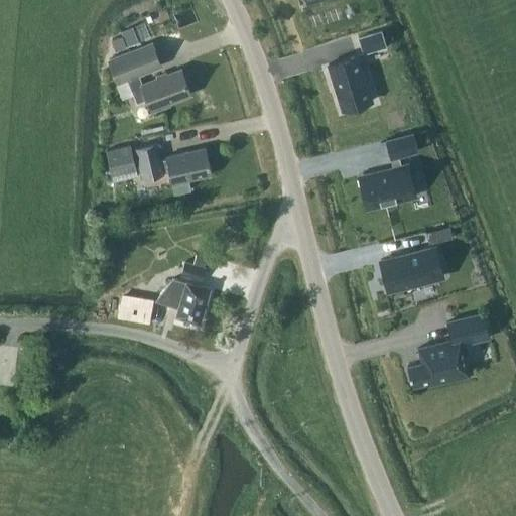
[(122,35),(111,39),(115,50),(149,37),(143,22),(120,30),(122,35)]
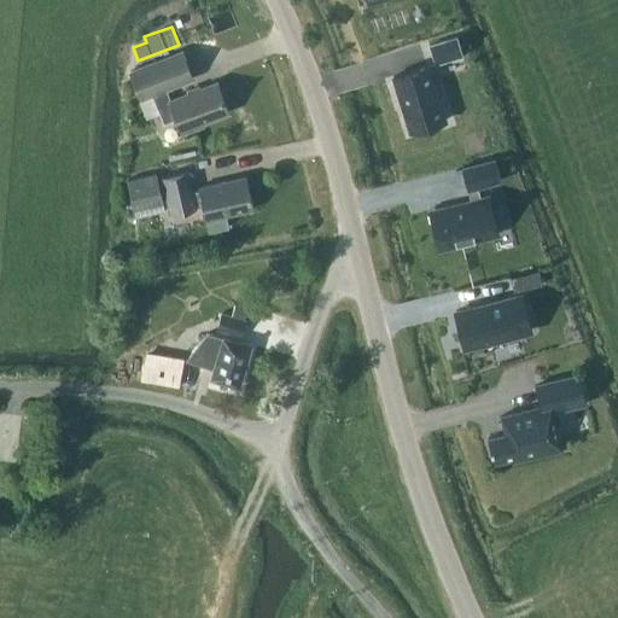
[(456,38),(429,46),(435,64),(462,56),(456,38)]
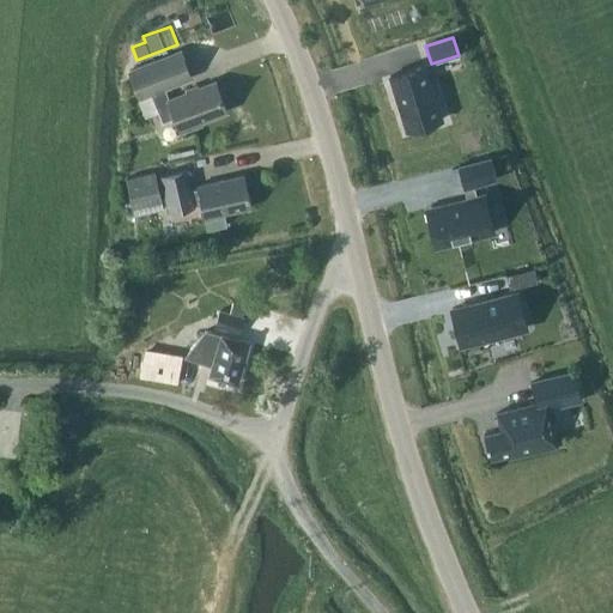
[(169,98),(164,87),(190,77),(180,50),(128,71),(139,97),(150,93),(162,122),(175,117),(181,132),(201,125),(200,121),(226,111),(214,80),(169,98)]
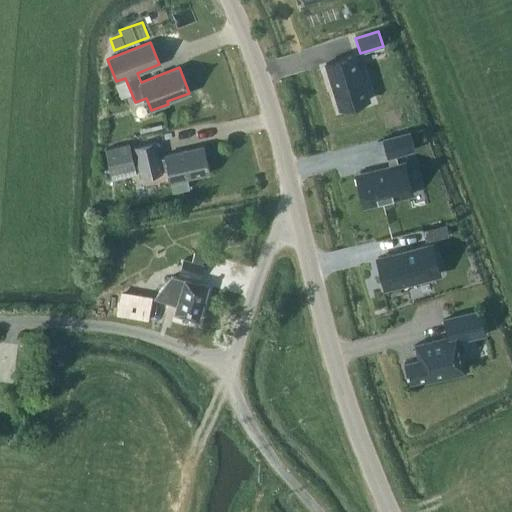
[(354,54),(325,63),(339,109),(368,100),(364,85),(354,54)]
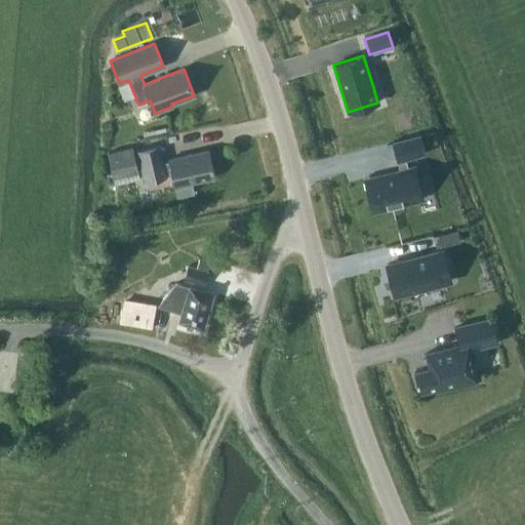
[(400,170),(365,178),(372,210),(416,200),(408,165),(406,158),(425,153),(420,135),(393,143),(400,170)]
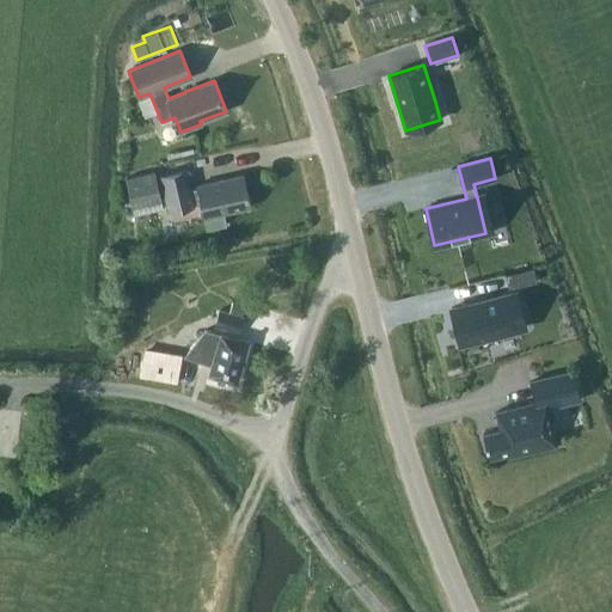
[(189,189),(184,170),(159,176),(167,212),(193,206),(201,203),(207,231),(227,226),(224,212),(251,206),(248,190),(245,190),(242,175),(196,185),(197,187),(189,189)]
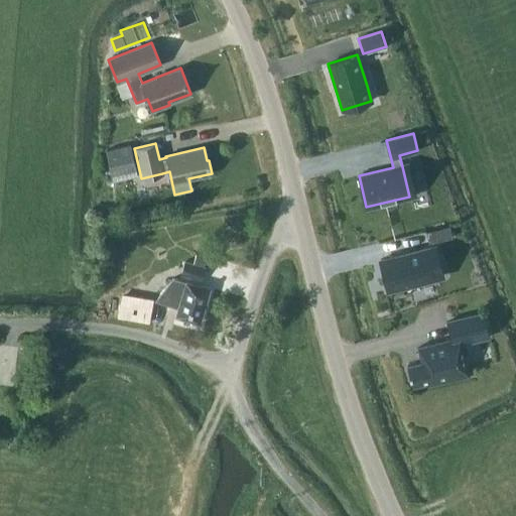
[(112,176),(136,170),(130,144),(106,149),(112,176)]
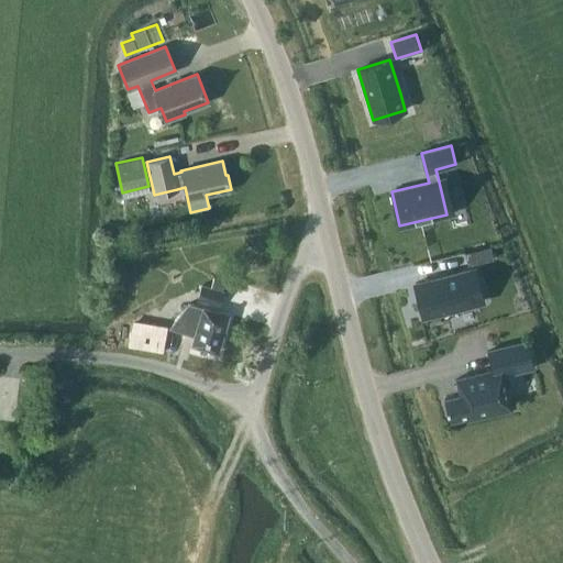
[(489,245),(464,251),(467,264),(493,257),(489,245)]
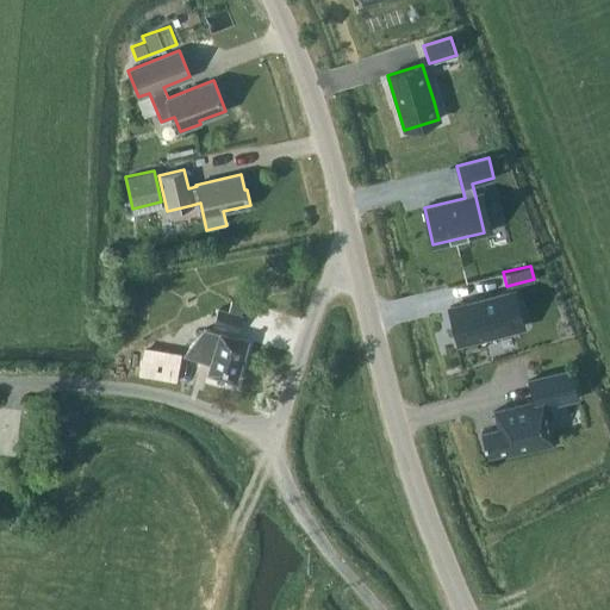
[(509,292),(449,307),(458,343),(517,328),(509,292)]
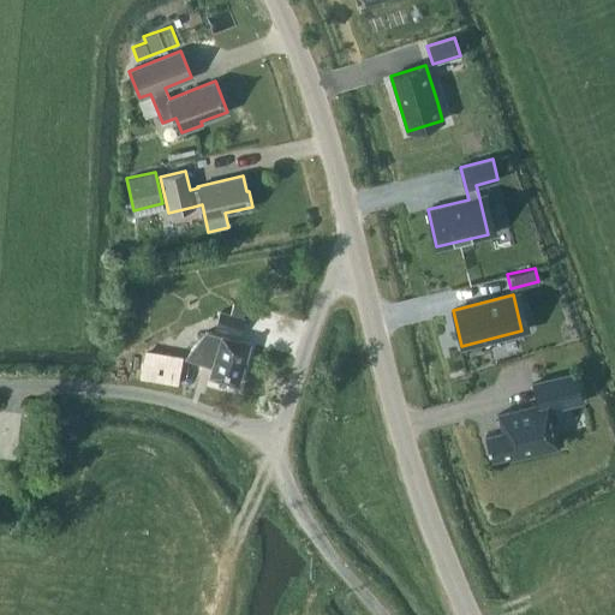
[(240,336),(245,318),(220,311),(215,329),(240,336)]
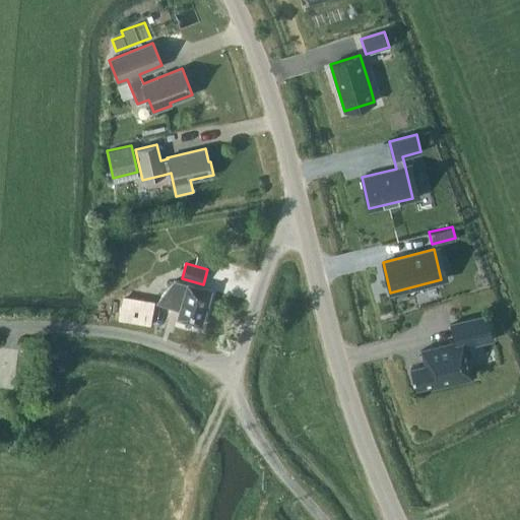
[(186,284),(174,280),(156,303),(179,310),(177,318),(201,325),(211,290),(187,283),(186,284)]
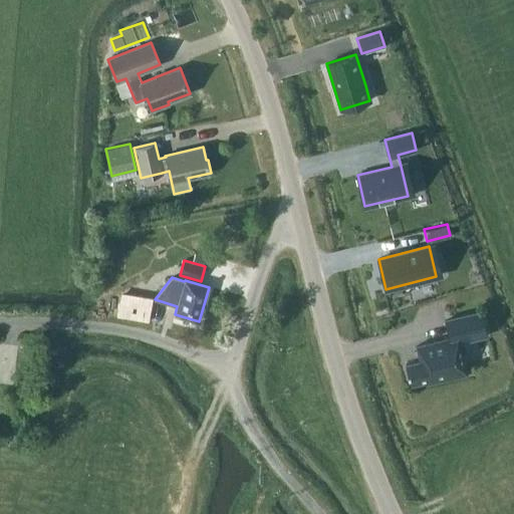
[(149,322),(153,297),(120,292),(115,317),(149,322)]
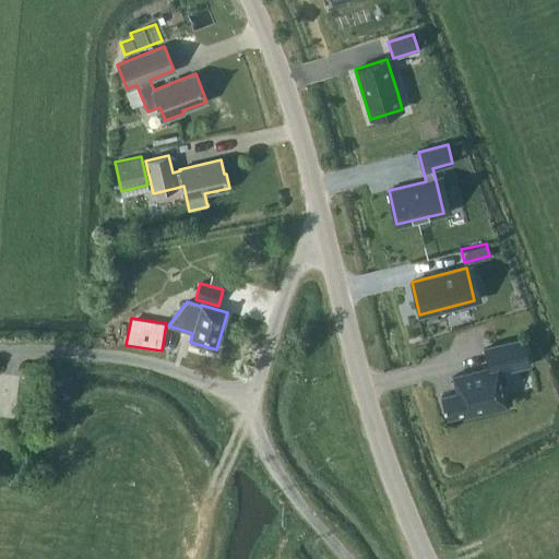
[(523,340),(497,345),(501,365),(527,358),(523,340)]
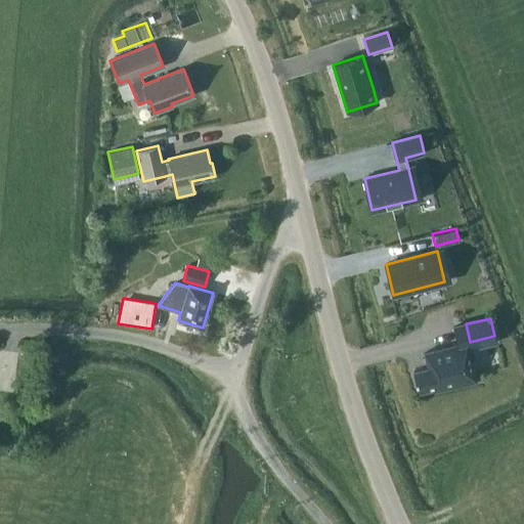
[(467,343),(457,345),(425,353),(428,367),(412,372),(418,392),(433,388),(433,391),(476,381),(468,348),(467,343)]
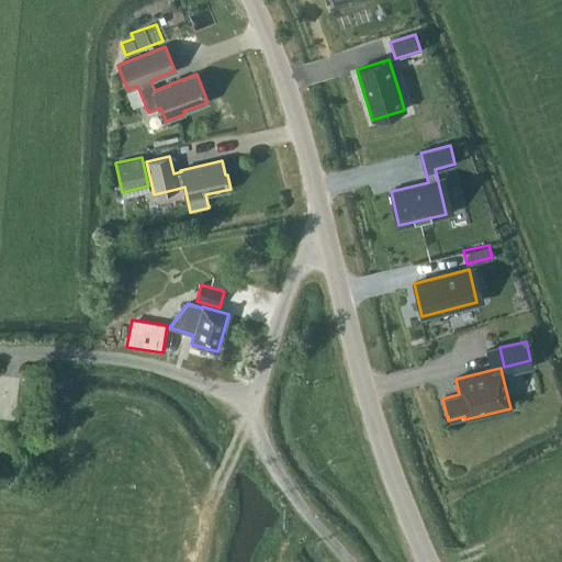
All buildings are outlined.
